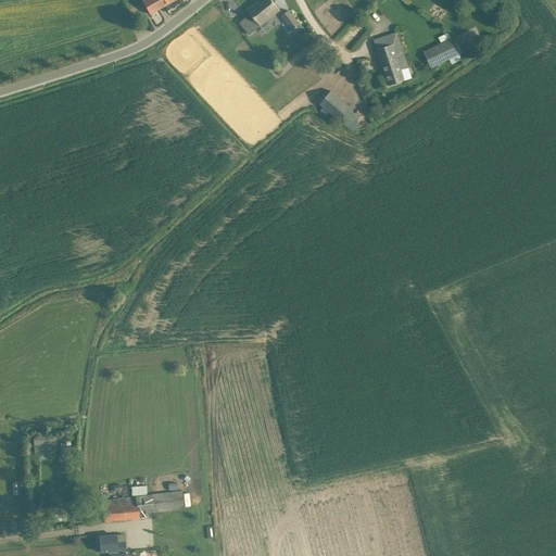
[(141,0),(150,14),(174,0),(141,0)]
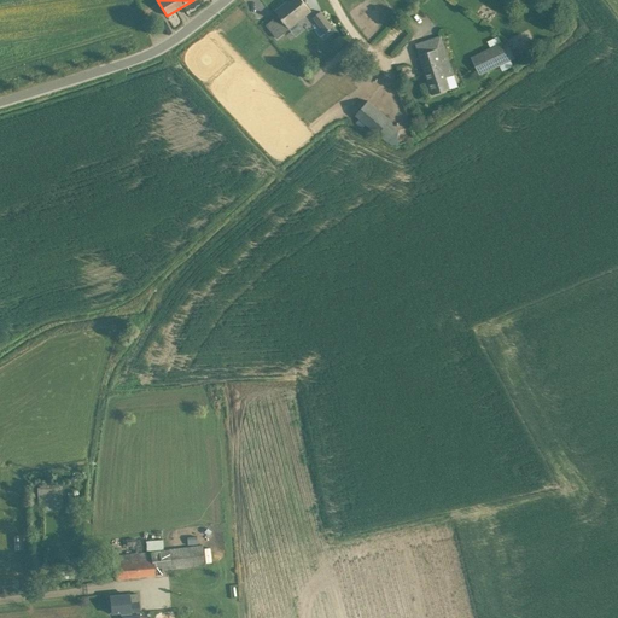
[(289,0),(275,11),(280,17),(290,29),(290,28),(312,11),(302,0),(291,0),(290,1),(289,0)]
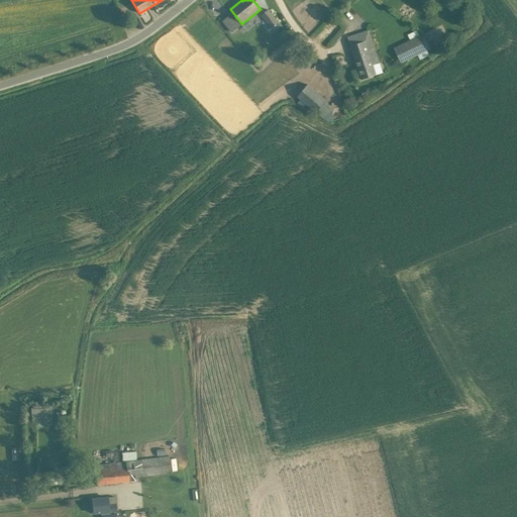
[(262,14),(273,28),(279,23),(269,9),(262,14)]
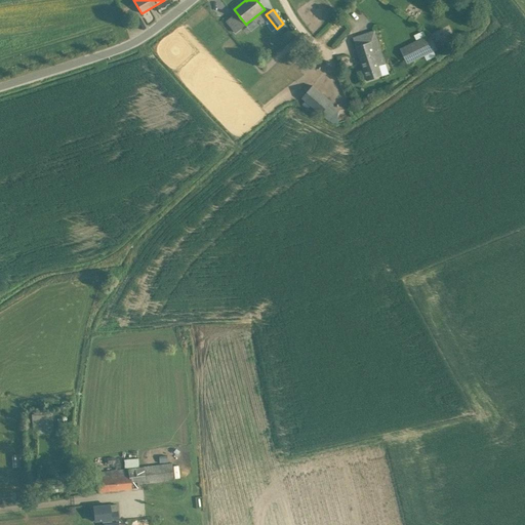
[(367,80),(382,76),(390,74),(387,64),(386,64),(374,31),(353,38),(367,80)]
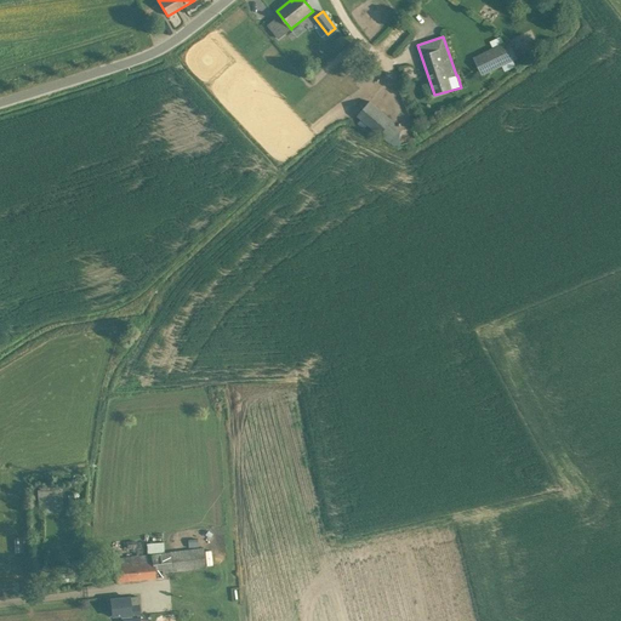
[(517,58),(508,40),(476,56),(485,74),(517,58)]
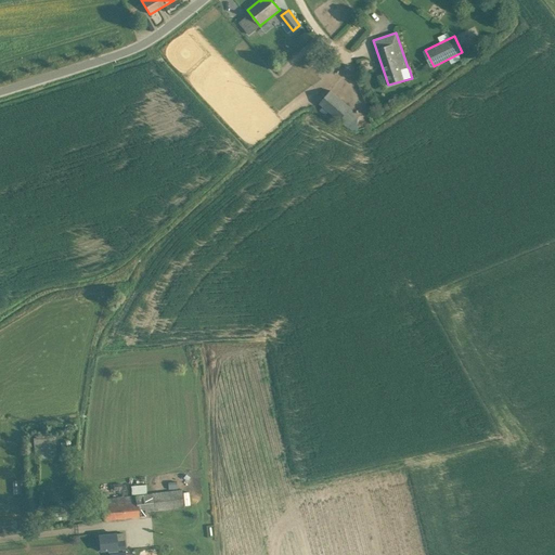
[(331,90),(327,94),(319,103),(338,120),(350,107),(331,90)]
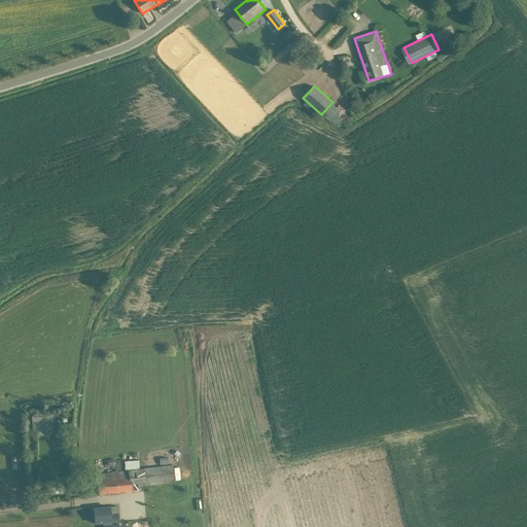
[(32,415),(32,431),(37,431),(37,436),(50,436),(50,421),(51,421),(51,415),(32,415)]
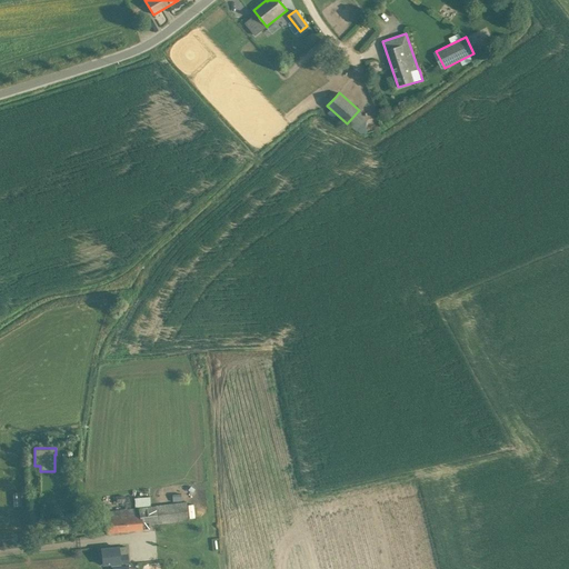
[(187,502),(115,510),(103,511),(106,532),(149,528),(148,525),(188,520),(187,502)]
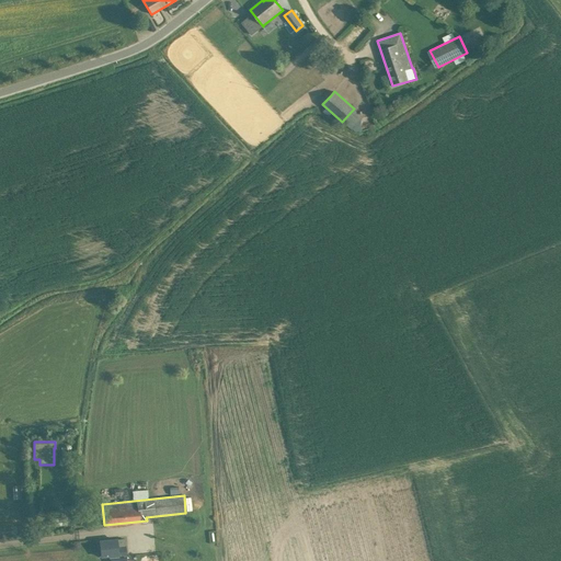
[(55,523),(56,528),(69,526),(68,517),(55,518),(55,523)]
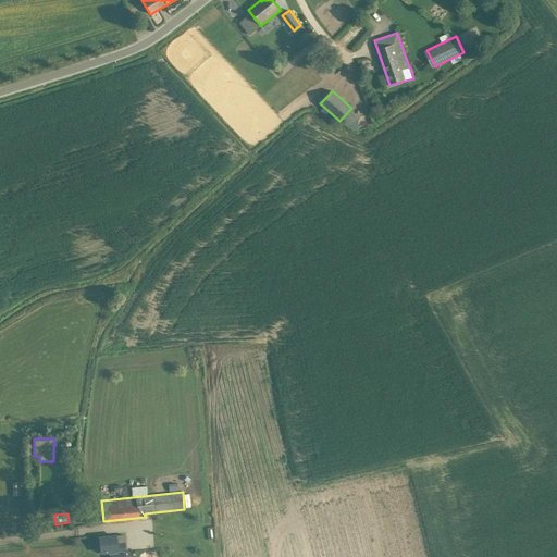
[(116,535),(110,536),(99,537),(100,553),(109,552),(109,553),(126,551),(125,551),(125,544),(125,543),(124,543),(124,535),(116,536),(116,535)]
